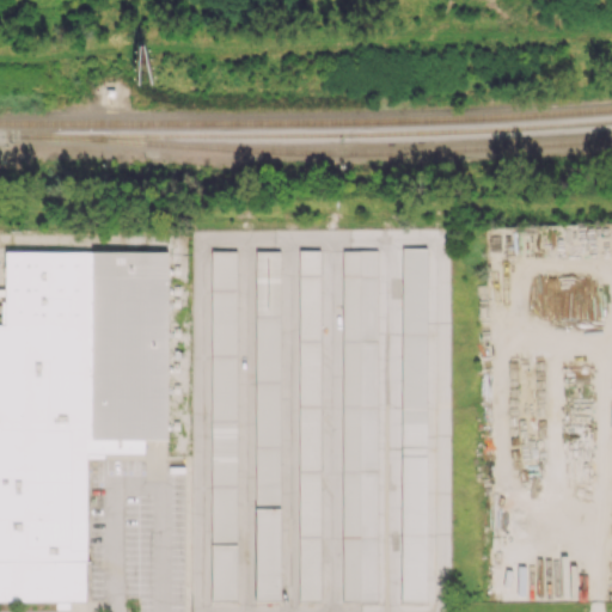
[(402,445),(426,445),(427,248),(403,246),(402,445)]
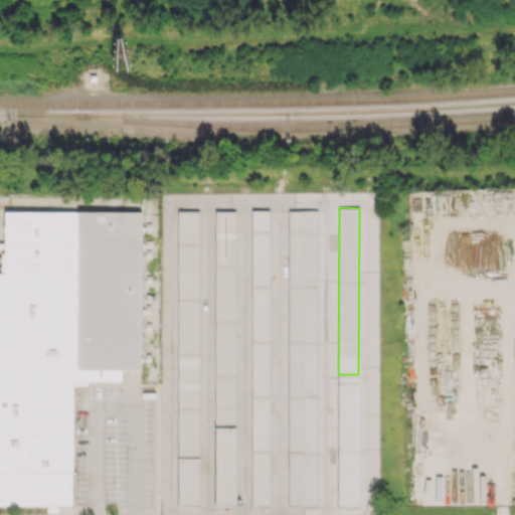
[(270,209),(251,209),(251,505),(270,505),(270,209)]
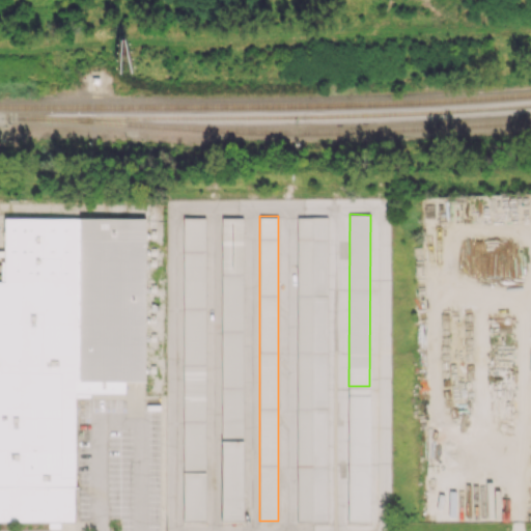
[(205,521),(205,217),(183,217),(184,521),(205,521)]
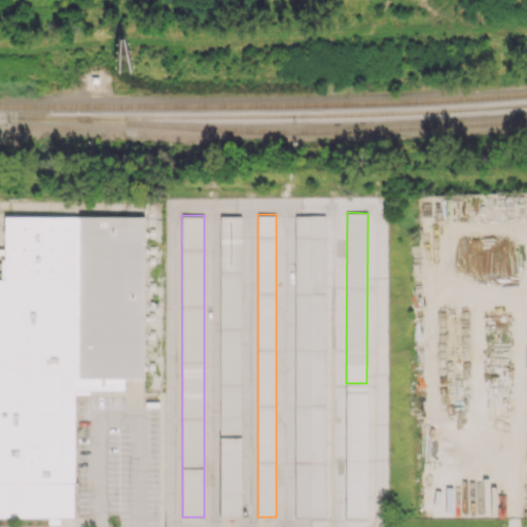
[(324,215),(294,215),(295,517),(325,517),(324,215)]
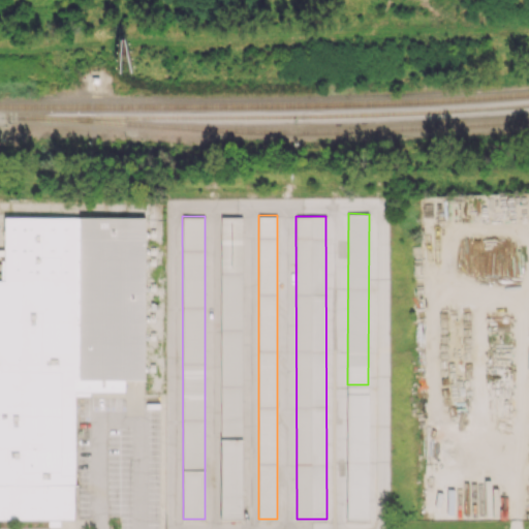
[(145,217),(4,217),(4,280),(0,280),(0,519),(74,520),(74,391),(124,391),(124,379),(145,379),(145,217)]
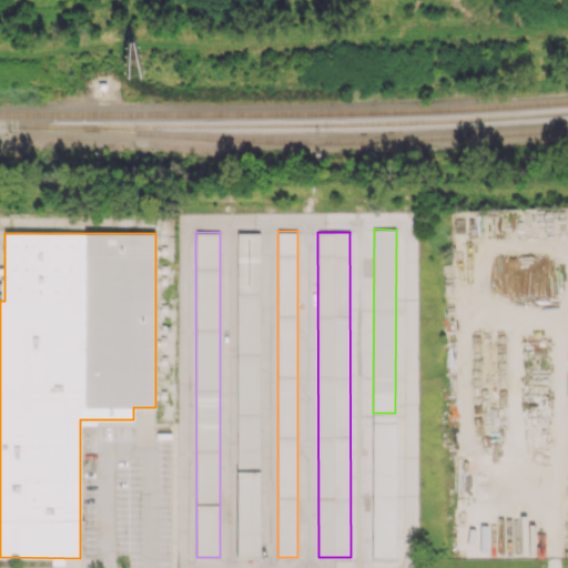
[(237,233),(236,557),(260,557),(261,233),(237,233)]
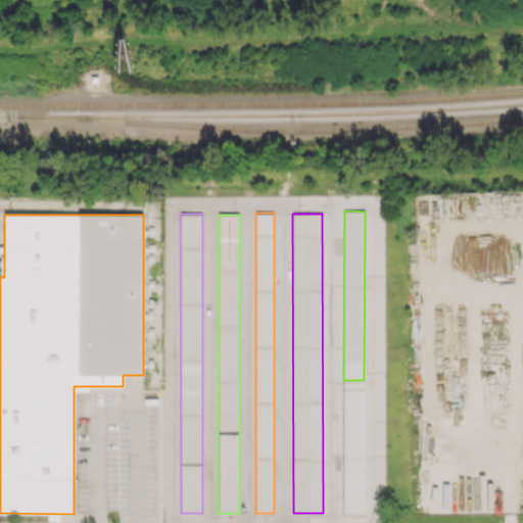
[(342,513),(364,513),(365,381),(343,381),(342,513)]
